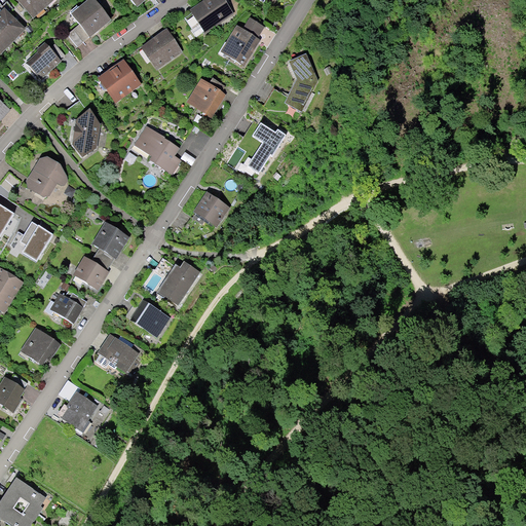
[(16,0),(35,22),(51,5),(46,0),(16,0)]
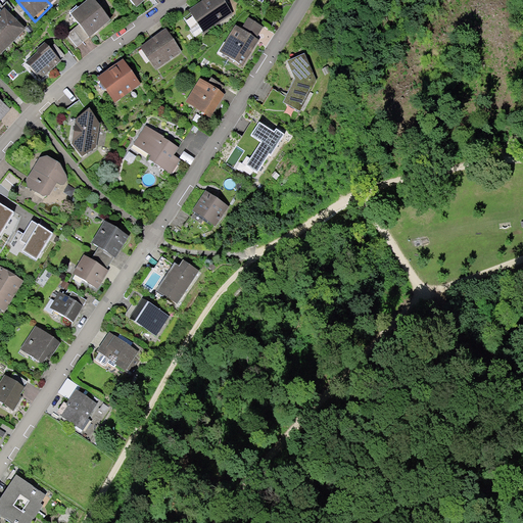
[(76,16),(92,41),(115,25),(98,0),(76,16)]
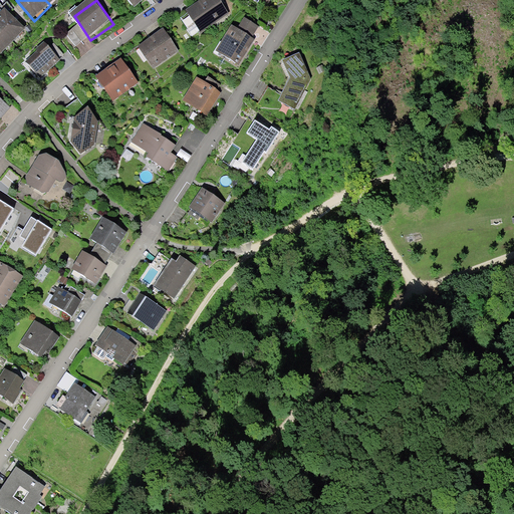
[(132,0),(139,9),(150,0),(132,0)]
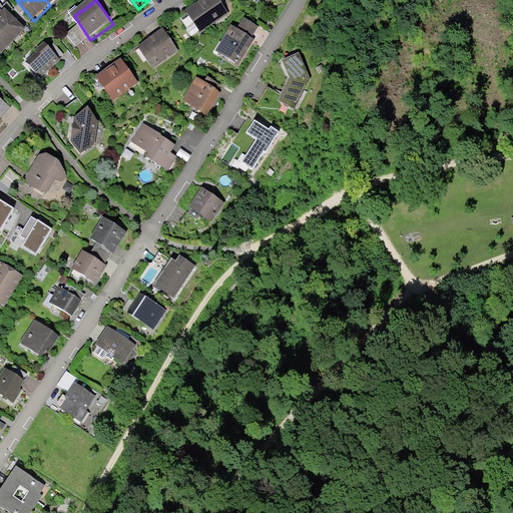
[(197,0),(184,9),(200,31),(228,12),(219,0),(197,0)]
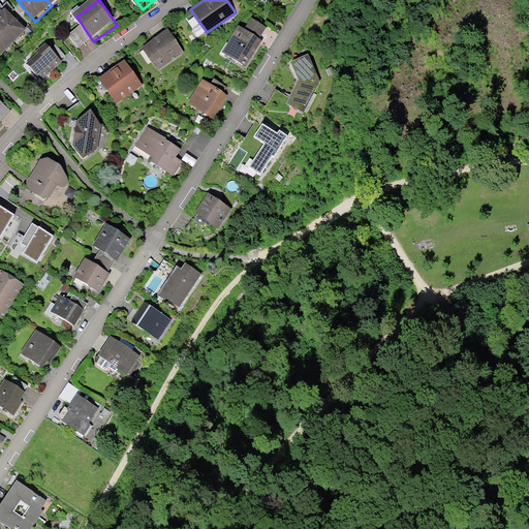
[(7,14),(0,21),(0,29),(16,43),(26,32),(7,14)]
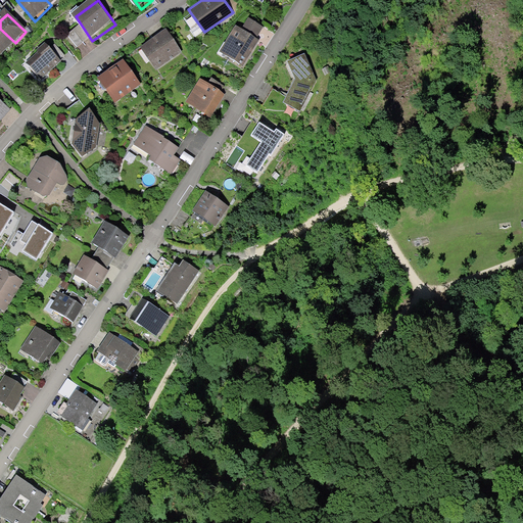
[(218,53),(243,67),(260,41),(255,38),(264,26),(249,17),(242,30),(235,25),(218,53)]
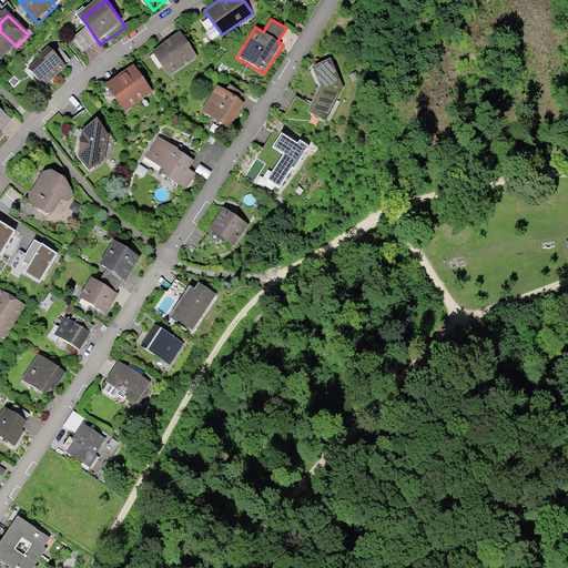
[(0,54),(4,60),(17,47),(0,31),(0,54)]
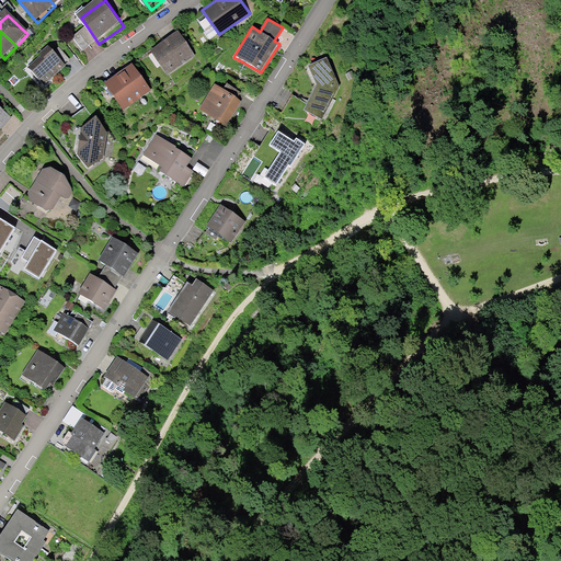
[(153,54),(169,75),(194,55),(179,35),(153,54)]
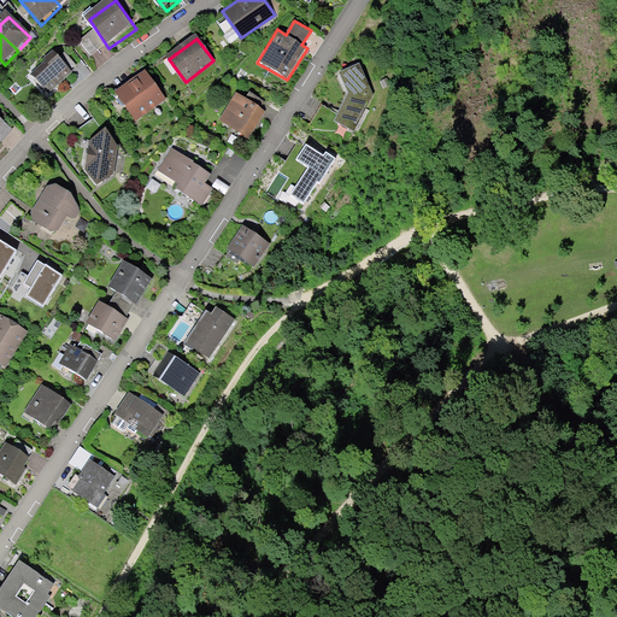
[(36,75),(50,95),(74,78),(59,59),(36,75)]
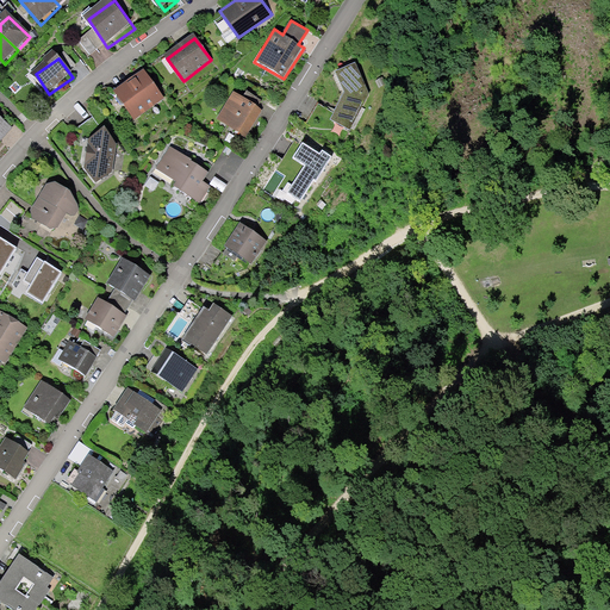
[(355,62),(335,72),(344,91),(330,119),(350,130),(369,93),(355,62)]
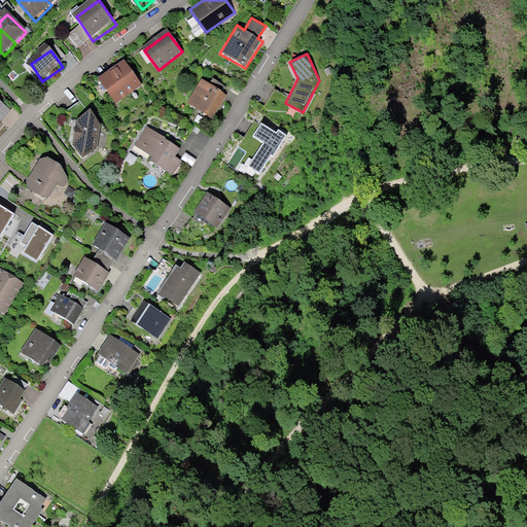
[(103,85),(117,105),(142,86),(128,67),(103,85)]
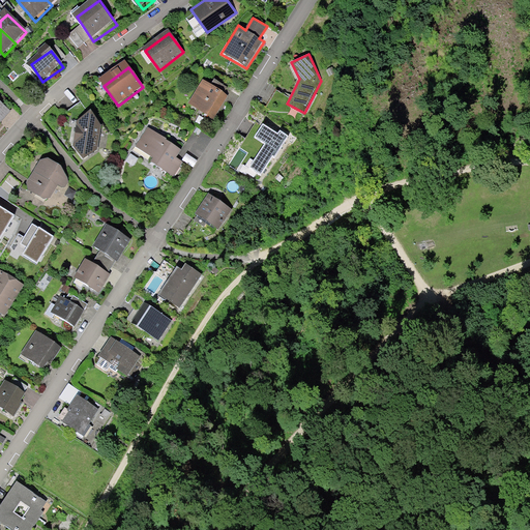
[(193,106),(216,120),(231,97),(207,83),(193,106)]
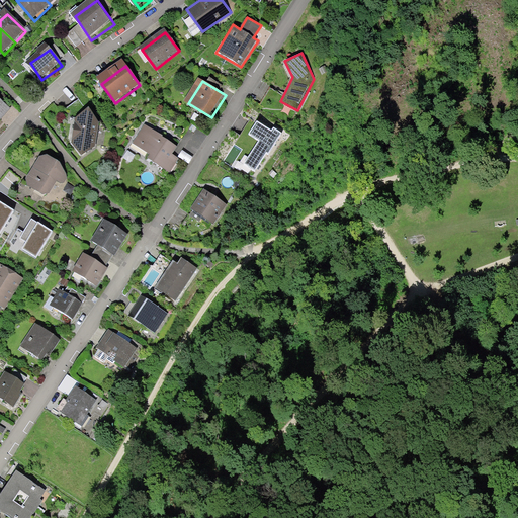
[(0,96),(0,123),(14,109),(0,96)]
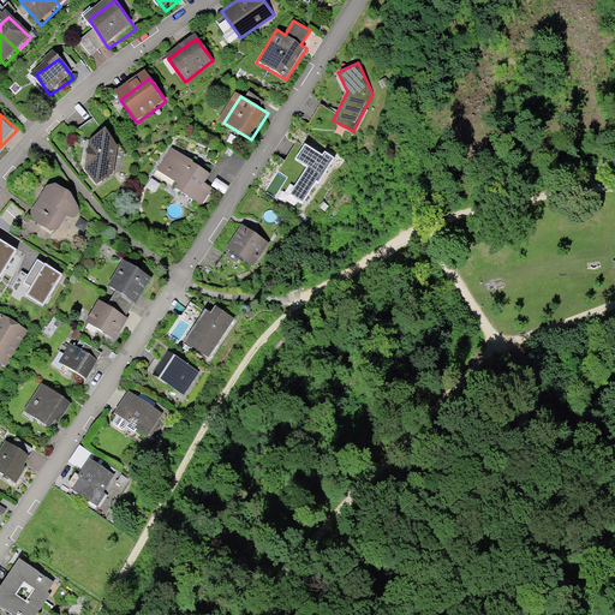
[(89,172),(103,189),(117,178),(121,147),(112,136),(91,144),(89,172)]
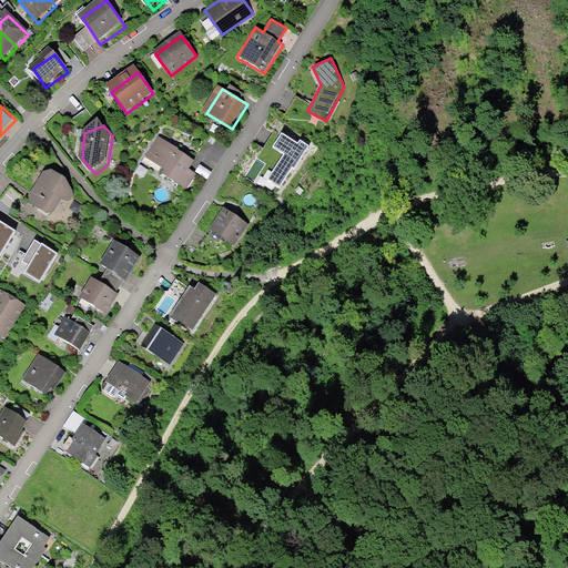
[(297,142),(281,132),(272,144),(285,153),(269,179),(280,185),(292,166),(294,166),(308,145),(300,140),(297,142)]
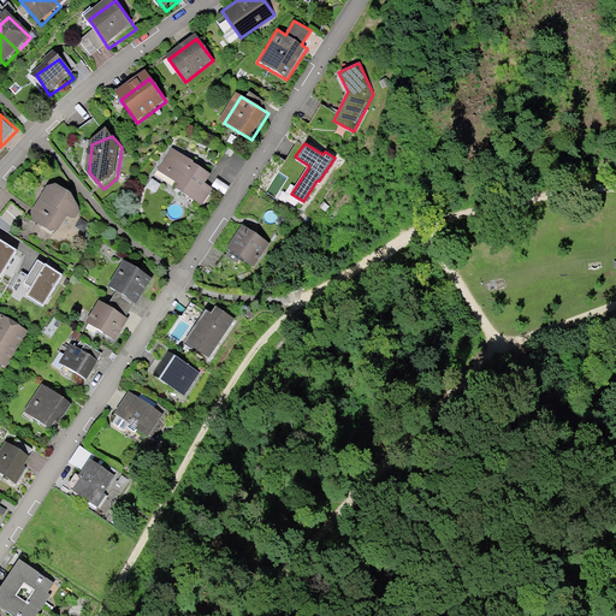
[(179,191),(202,206),(217,182),(173,155),(163,172),(184,185),(179,191)]
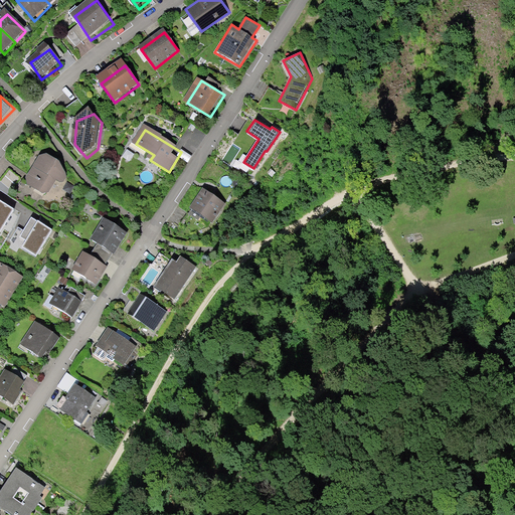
[(29,183),(50,197),(60,181),(63,183),(70,173),(46,158),(29,183)]
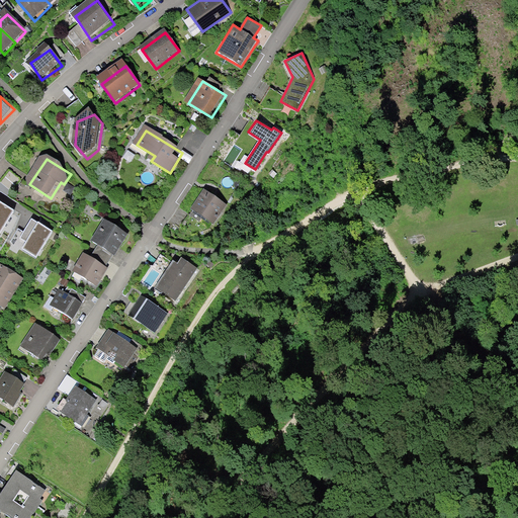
[(192,212),(210,225),(224,204),(205,192),(192,212)]
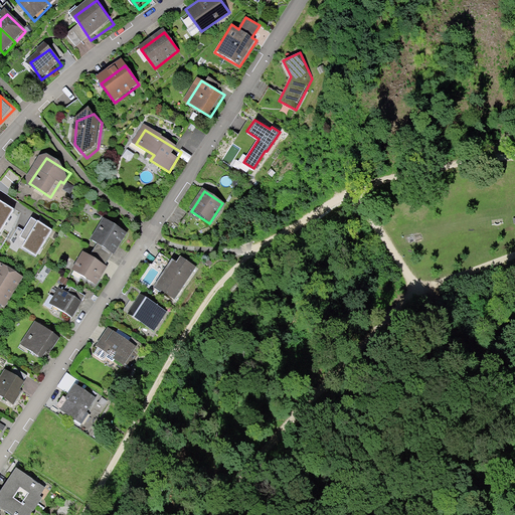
[(13,208),(0,200),(0,230),(13,208)]
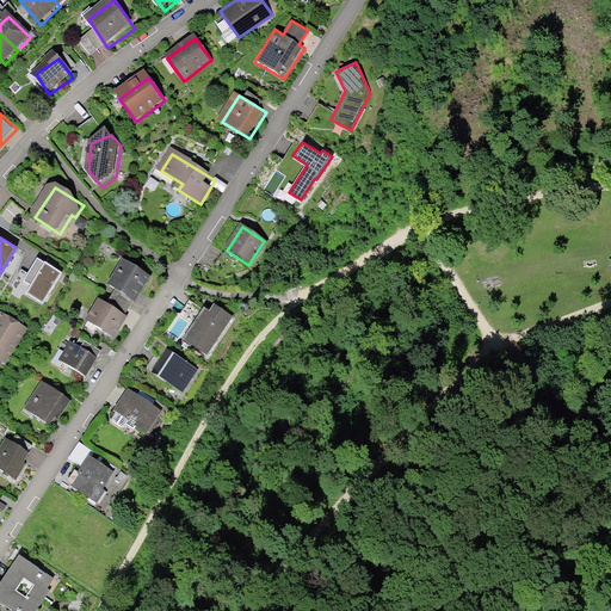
[(26,273),(20,269),(12,284),(42,300),(61,271),(37,257),(26,273)]
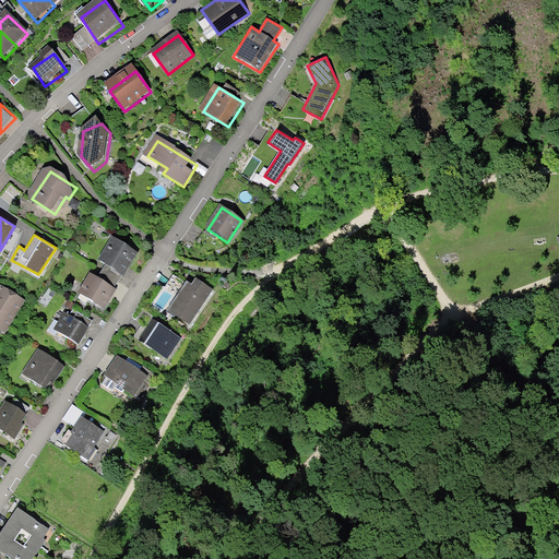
[(122,274),(125,275),(138,251),(113,235),(98,259),(105,263),(102,270),(118,282),(122,274)]
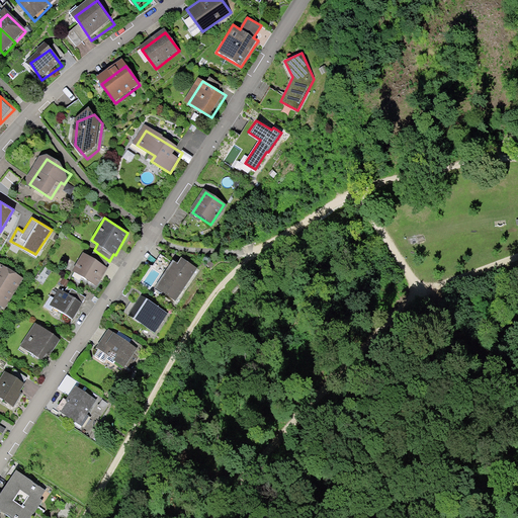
[(72,269),(97,285),(107,267),(105,266),(109,261),(94,250),(91,255),(83,252),(72,269)]
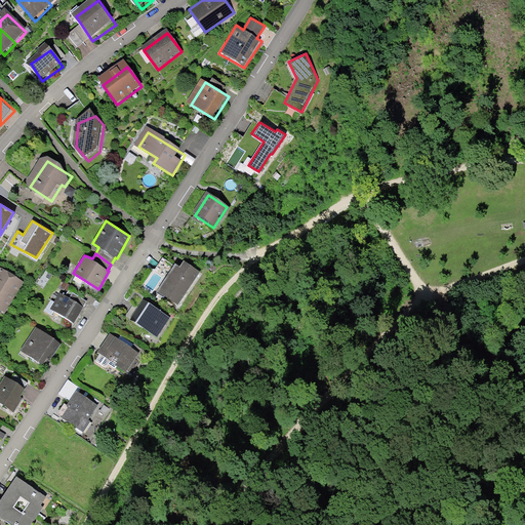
[(179,266),(175,263),(157,290),(177,305),(200,271),(184,260),(179,266)]
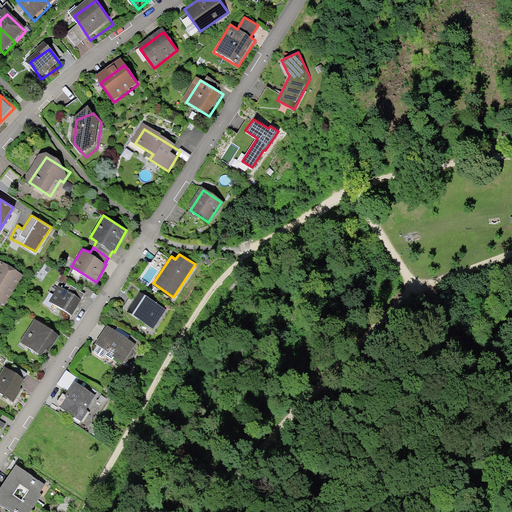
[(0,265),(0,304),(4,307),(24,278),(1,263),(0,265)]
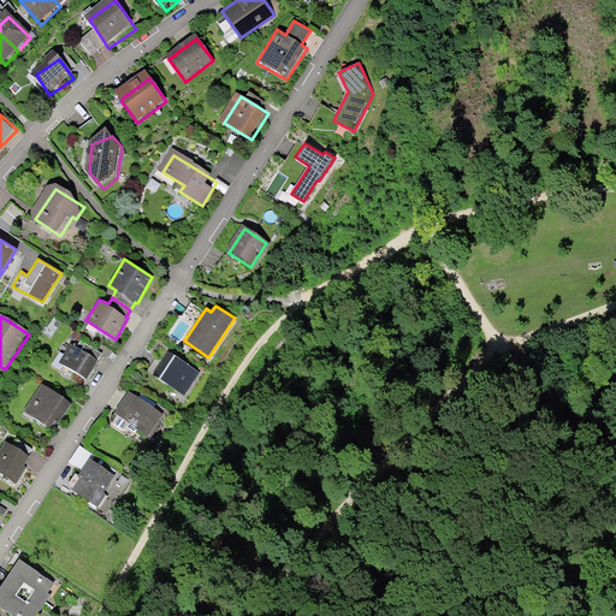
[(60,362),(87,379),(102,353),(86,343),(82,349),(70,344),(60,362)]
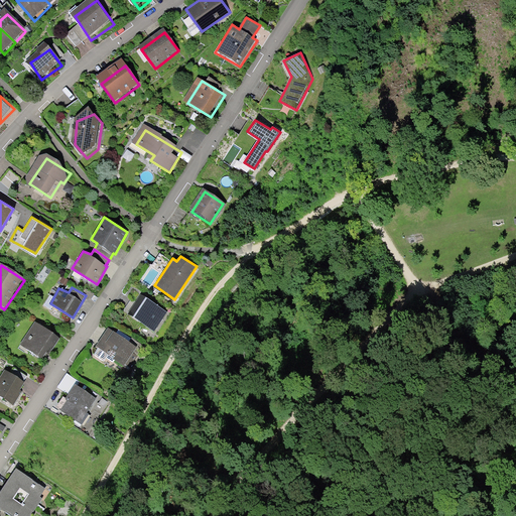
[(131,314),(153,330),(163,314),(141,299),(131,314)]
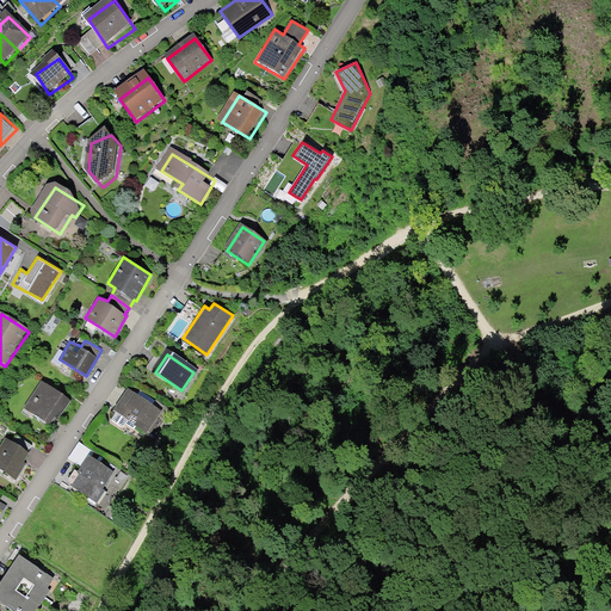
[(24,409),(53,429),(71,401),(42,382),(24,409)]
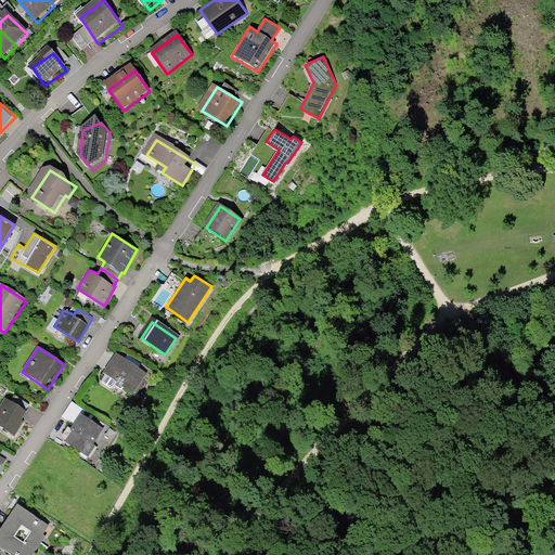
[(104,378),(130,396),(144,375),(119,358),(104,378)]
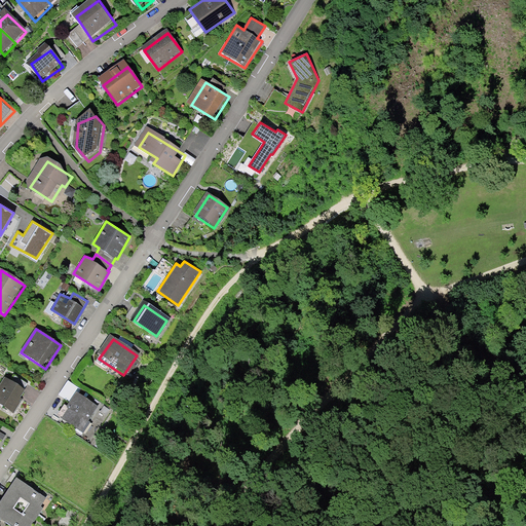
[(0,393),(0,406),(13,415),(28,392),(9,380),(0,393)]
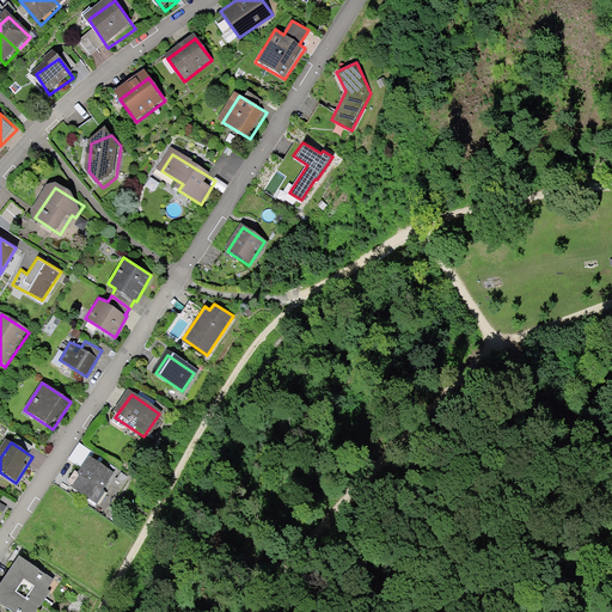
[(61,481),(93,502),(111,477),(90,463),(80,476),(68,469),(61,481)]
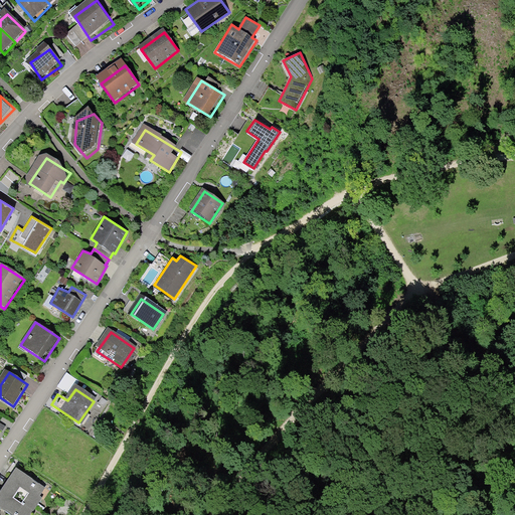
[(5,483),(44,510),(56,494),(17,466),(5,483)]
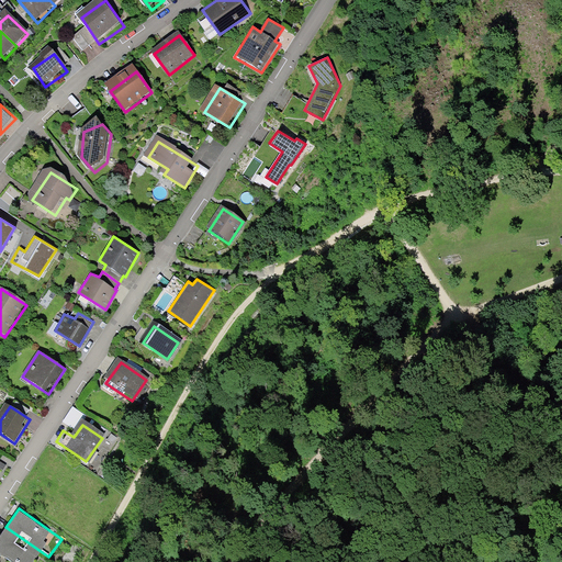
[(0,536),(0,552),(12,561),(34,561),(41,552),(6,528),(0,536)]
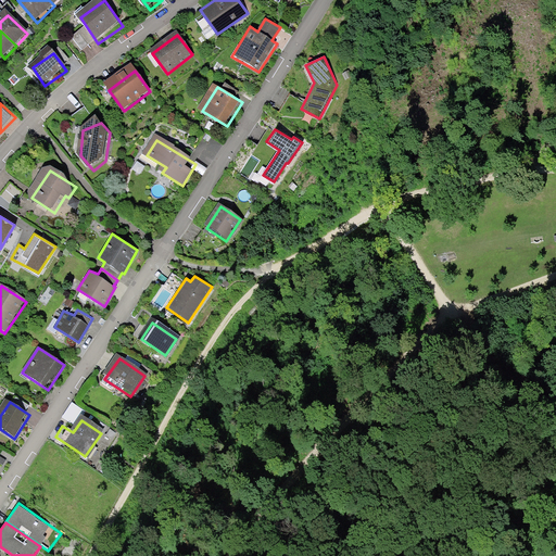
All buildings are outlined.
